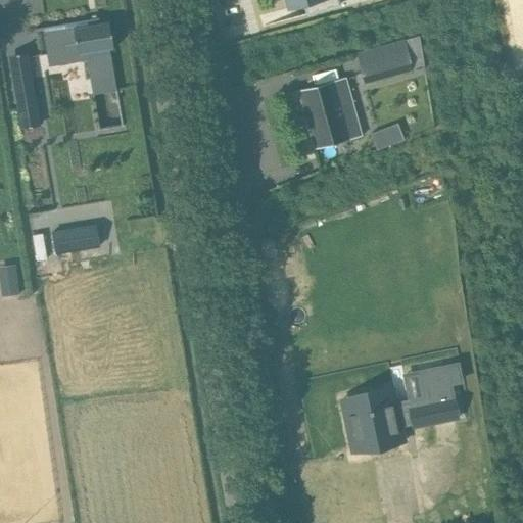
[(286,0),(289,8),(304,4),(307,13),(339,5),(337,0),(286,0)]
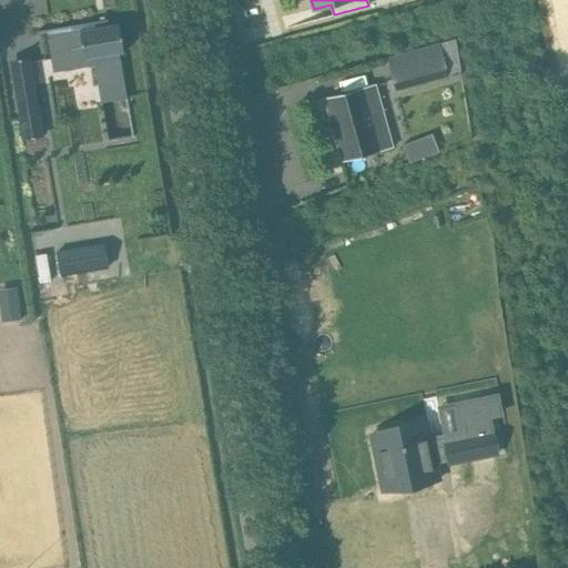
[(60,28),(47,30),(51,58),(63,56),(66,68),(97,62),(100,83),(103,102),(128,98),(124,83),(120,53),(124,52),(119,23),(97,27),(97,23),(100,22),(100,20),(60,28)]
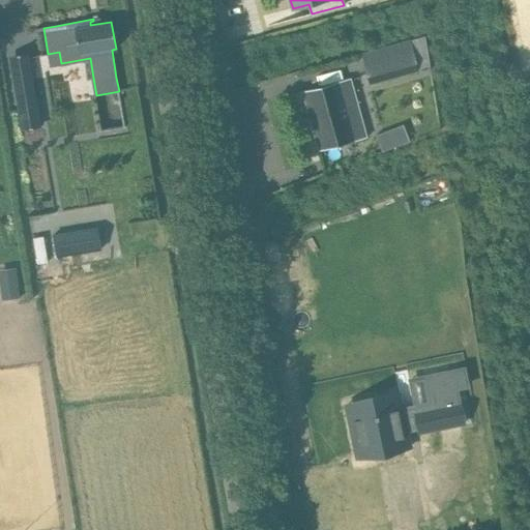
[(409,40),(361,54),(370,84),(417,70),(409,40)]
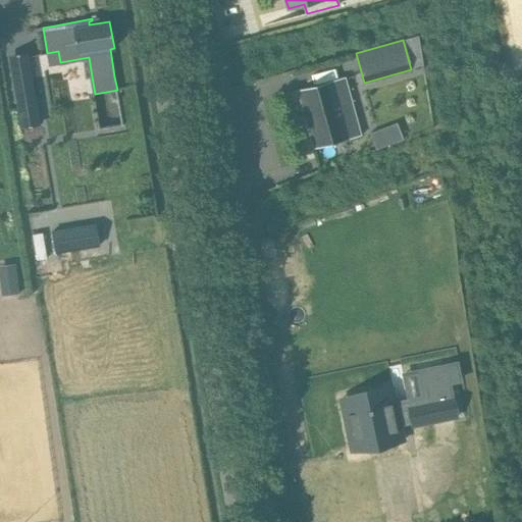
[(17,54),(8,56),(9,60),(20,128),(41,125),(30,56),(29,52),(19,54),(17,54)]
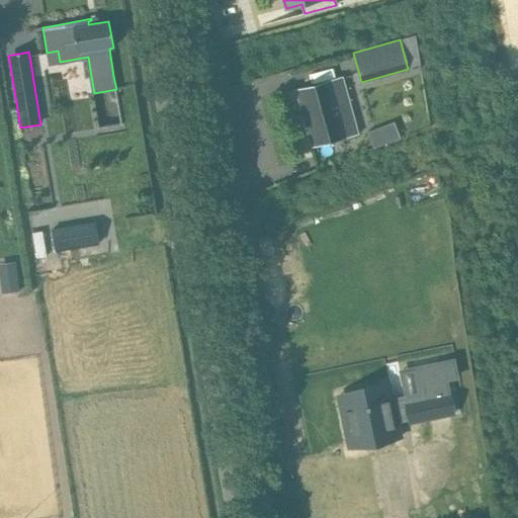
[(294,89),(311,147),(311,148),(313,147),(312,146),(356,133),(357,135),(359,135),(343,76),(341,77),(342,79),(296,91),(296,89),(294,89)]
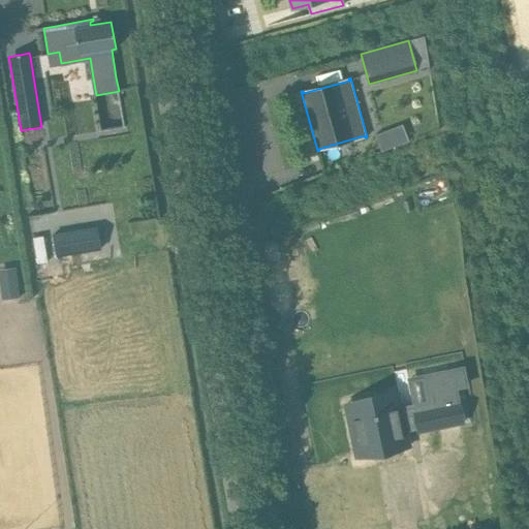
[(378,132),(383,149),(412,141),(407,124),(378,132)]
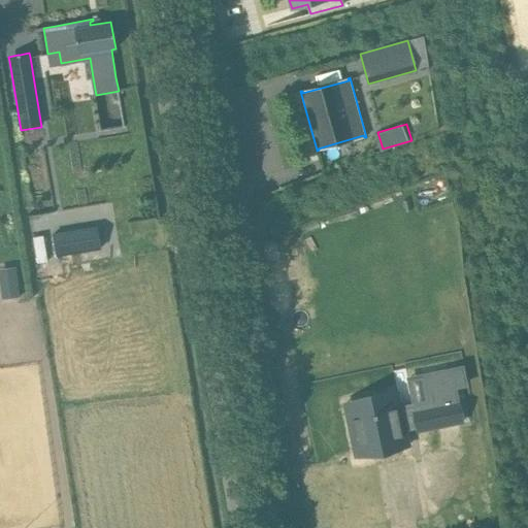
[(97,227),(53,234),(57,256),(100,249),(97,227)]
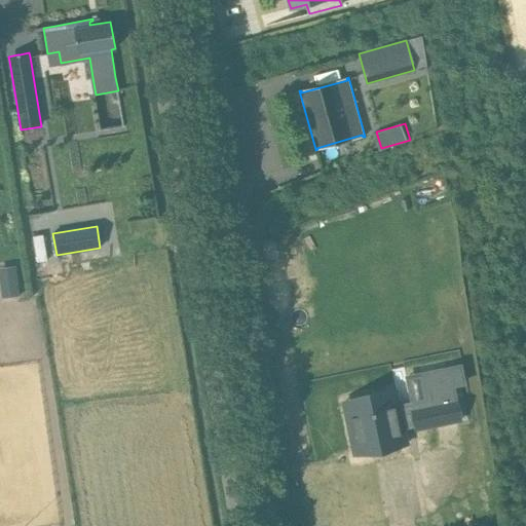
[(361,415),(350,417),(358,454),(407,444),(403,425),(415,423),(416,428),(460,420),(449,367),(421,373),(427,401),(411,404),(413,411),(401,413),(397,391),(358,400),(361,415)]
